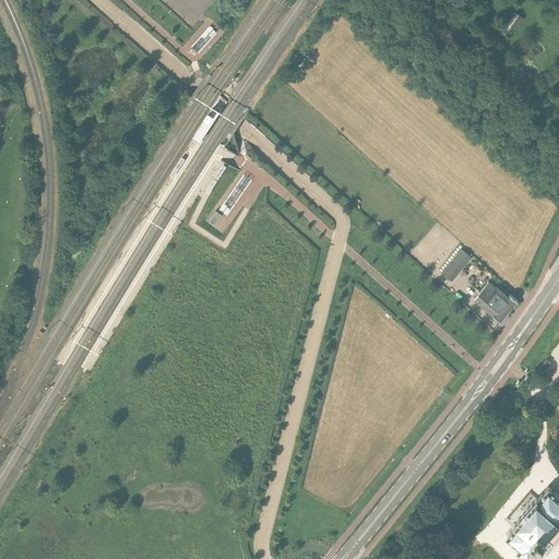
[(515,9),(506,21),(515,30),(525,18),(515,9)]
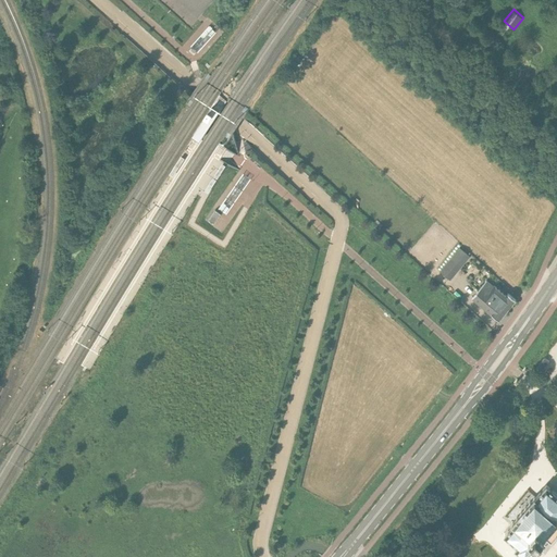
[(221,214),(215,210),(208,221),(214,225),(221,214)]
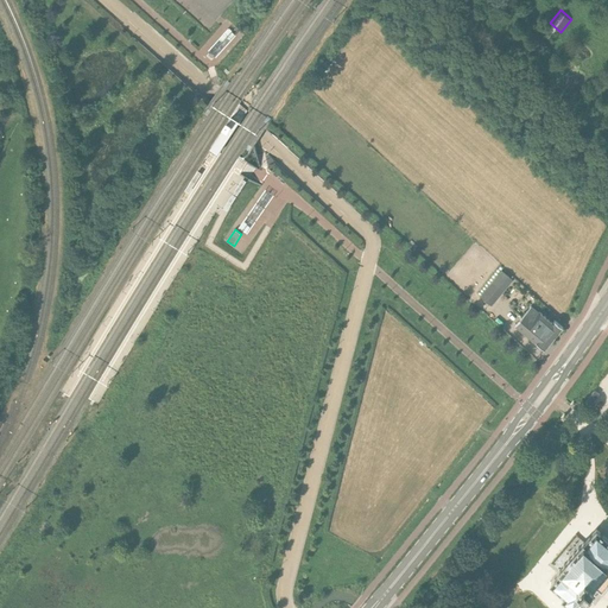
[(486,302),(492,306),(496,299),(492,295),(486,302)]
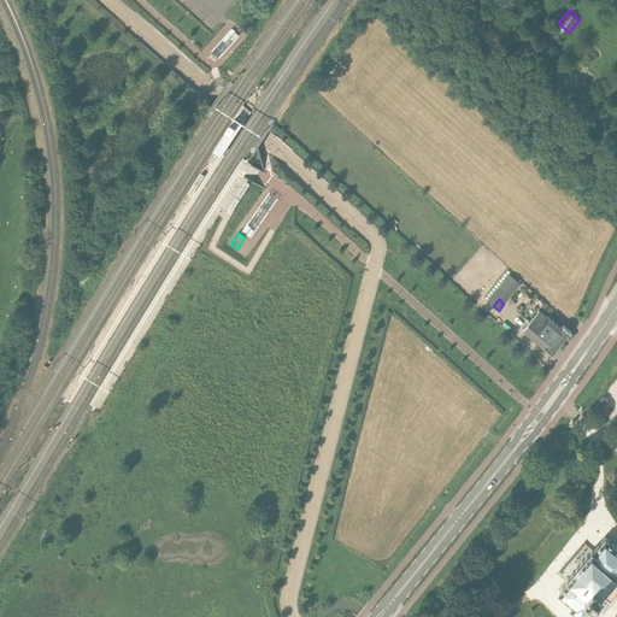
[(538,311),(522,330),(552,356),(571,333),(562,325),(560,328),(547,317),(546,318),(538,311)]
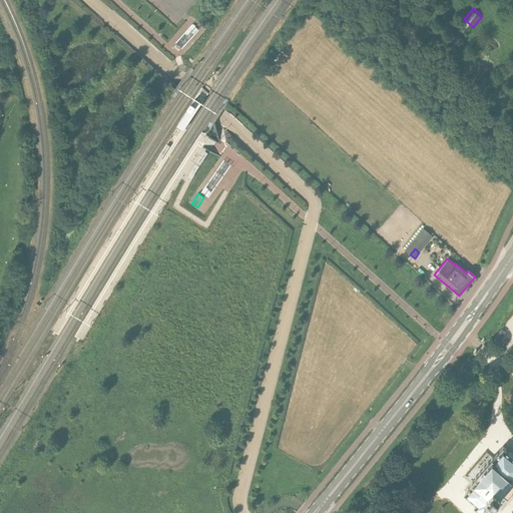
[(507,500),(512,492),(512,455),(503,447),(494,457),(492,456),(488,461),(487,460),(474,476),(470,481),(471,482),(463,492),(475,502),(473,505),(483,512),(494,500),(495,501),(501,495),(507,500)]
